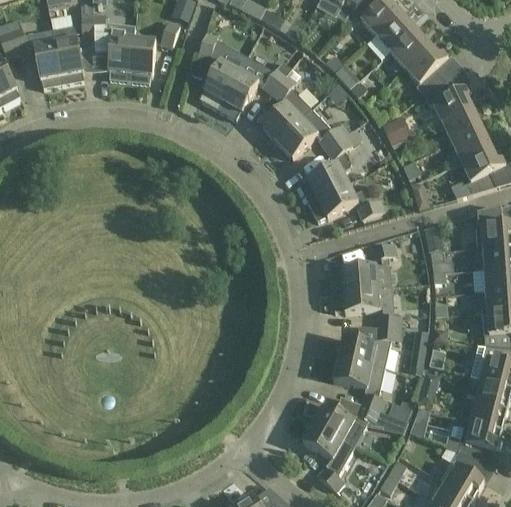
[(172,16),(187,21),(194,3),(186,0),(178,0),(172,16)]
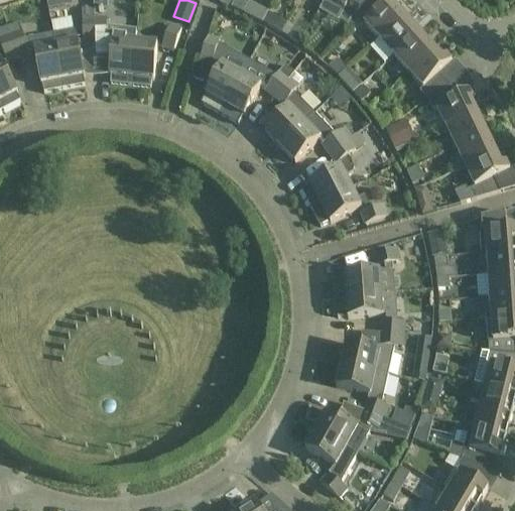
[(227,0),(263,18),(268,7),(253,0),(227,0)]
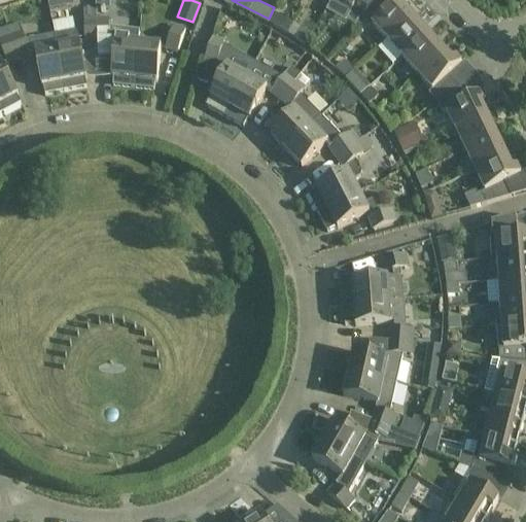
[(328,0),(325,5),(346,16),(354,22),(360,13),(372,0),(328,0)]
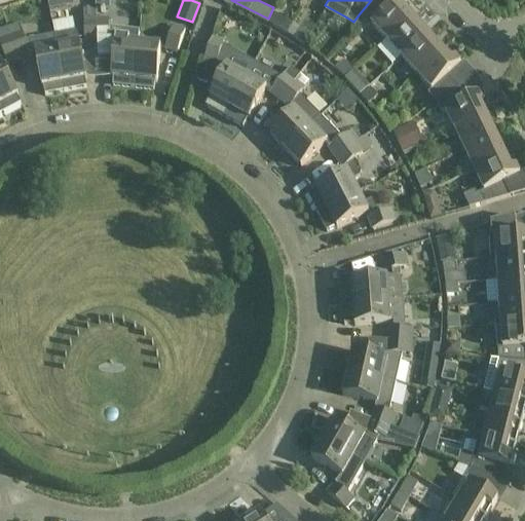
[(392,0),(371,0),(360,13),(367,23),(370,20),(385,37),(411,13),(402,4),(406,0),(392,0)]
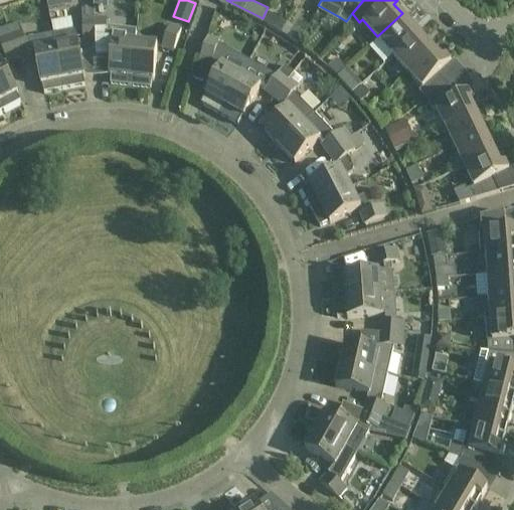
[(94,5),(81,6),(81,15),(82,39),(84,49),(96,49),(95,39),(94,15),(94,5)]
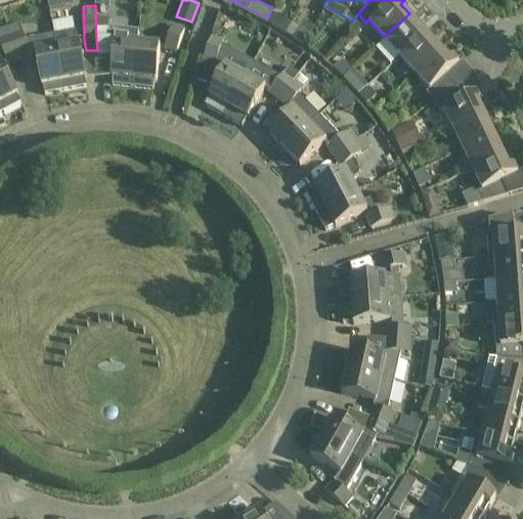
[(267,19),(285,30),(291,18),(273,8),(267,19)]
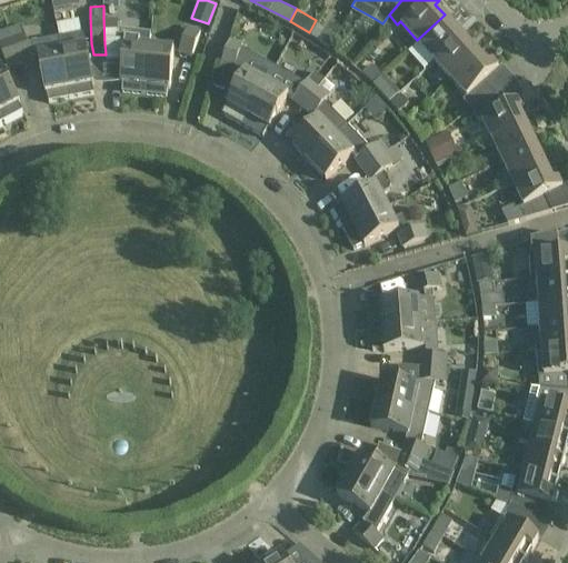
[(445,14),(417,40),(432,58),(460,32),(445,14)]
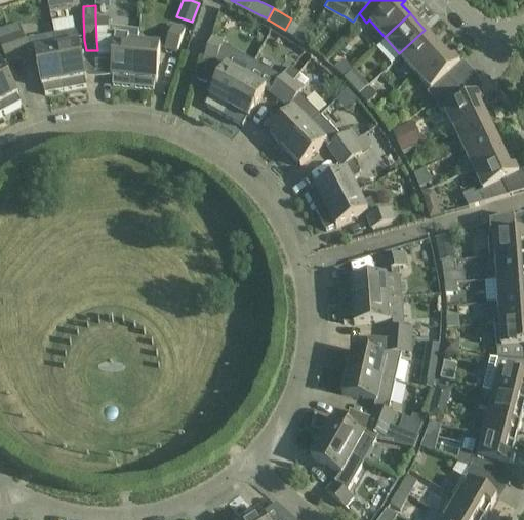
[(109,14),(95,15),(96,40),(97,50),(97,58),(112,57),(111,72),(113,73),(112,81),(132,84),(137,39),(138,27),(109,24),(109,14)]
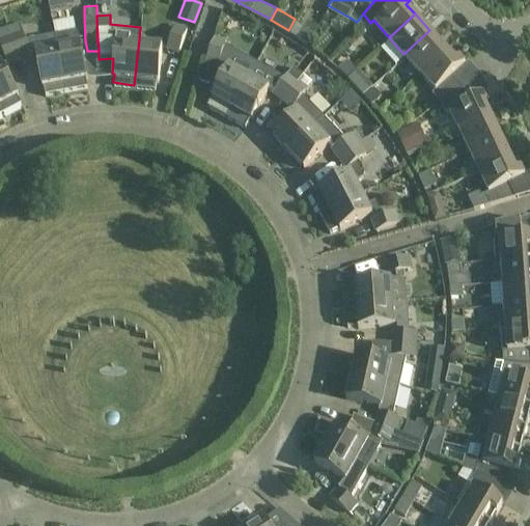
[(313,30),(295,19),(288,30),(307,40),(313,30)]
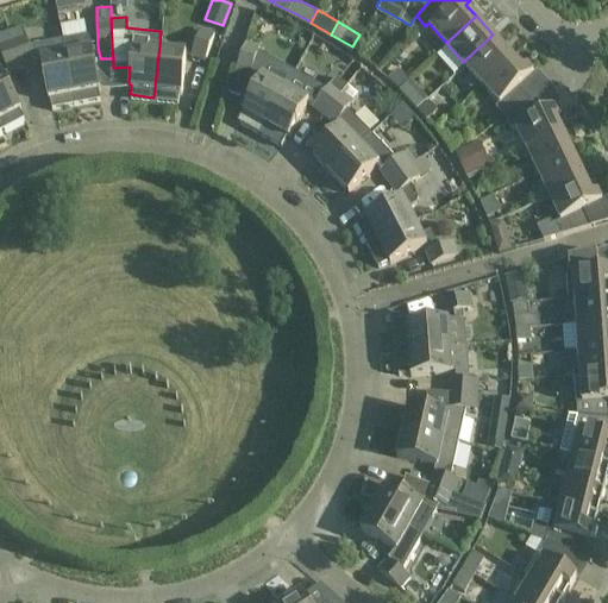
[(8,27),(22,63),(35,58),(33,56),(39,55),(48,95),(49,95),(51,106),(75,101),(63,36),(62,36),(29,42),(22,23),(8,27)]
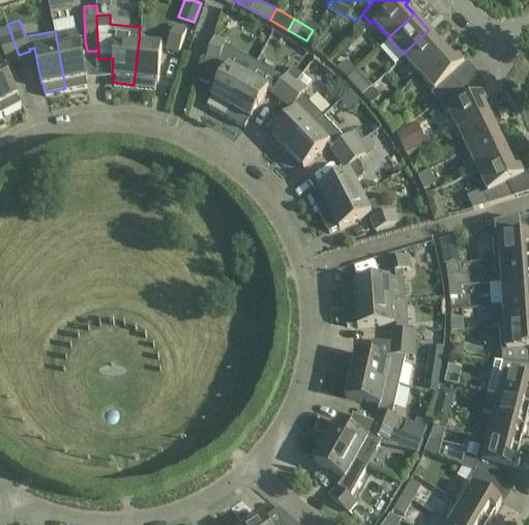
[(186,26),(174,22),(166,45),(178,50),(186,26)]
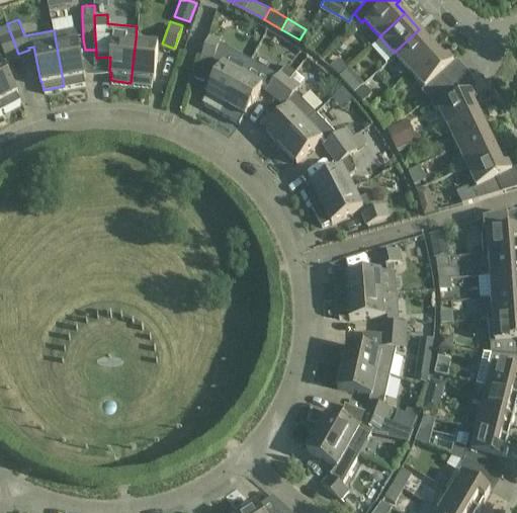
[(0,40),(6,58),(18,54),(7,23),(0,26),(0,40)]
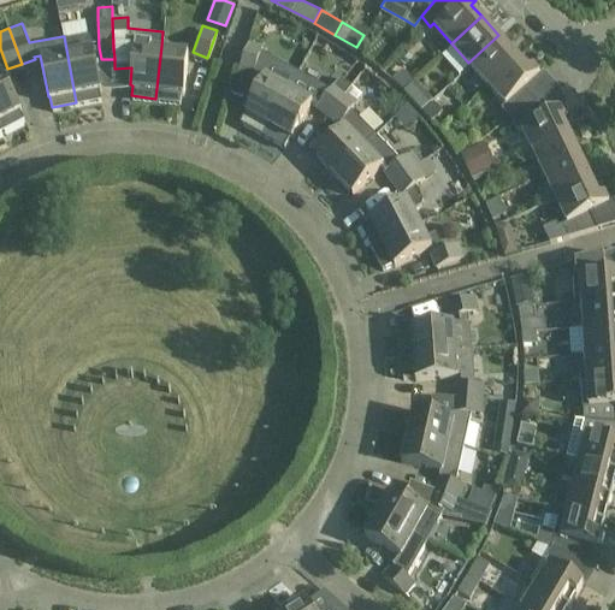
[(90,31),(64,36),(75,92),(77,102),(101,98),(99,87),(101,87),(93,45),(90,31)]
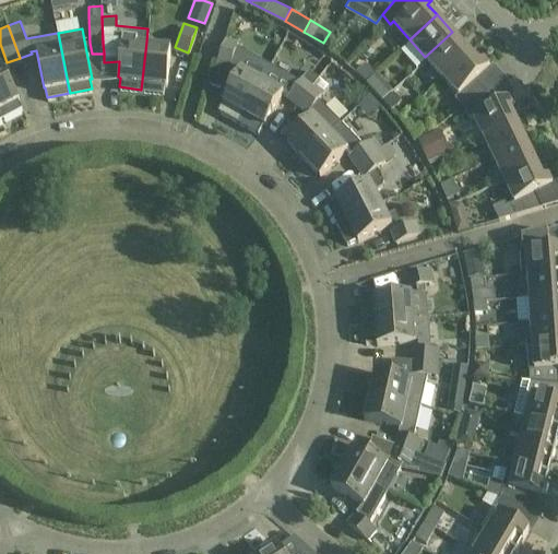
[(452,32),(425,57),(441,74),(469,49),(452,32)]
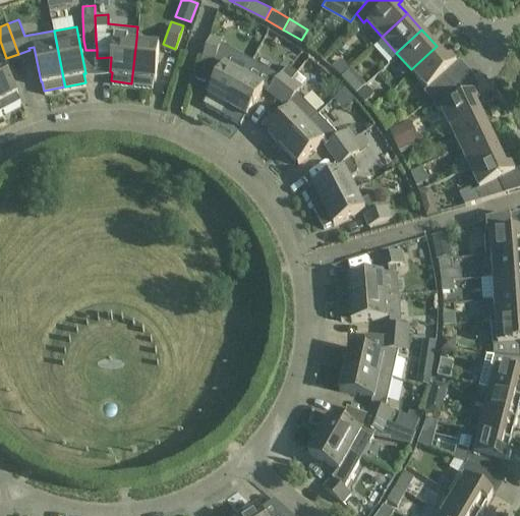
[(222,37),(210,33),(201,56),(214,60),(222,37)]
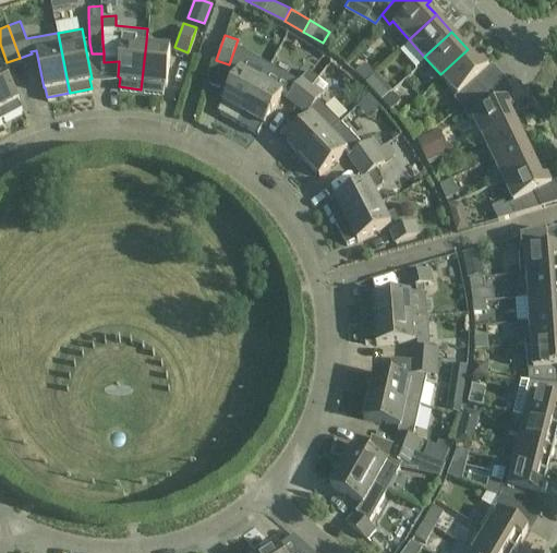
[(146,41),(141,89),(162,92),(164,82),(166,82),(170,44),(146,41)]
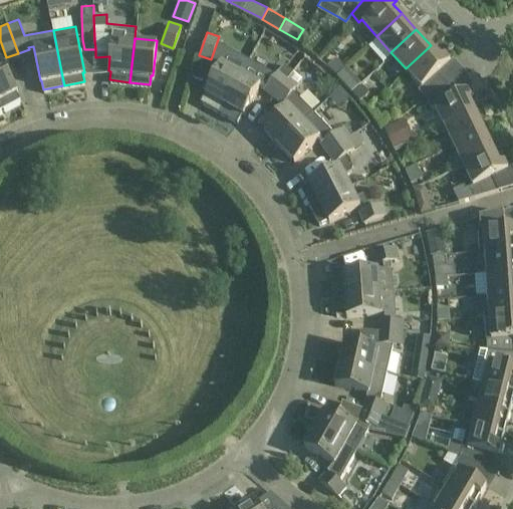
[(205,91),(200,99),(219,110),(224,101),(241,71),(240,70),(246,60),(216,43),(211,59),(219,64),(204,90),(205,91)]
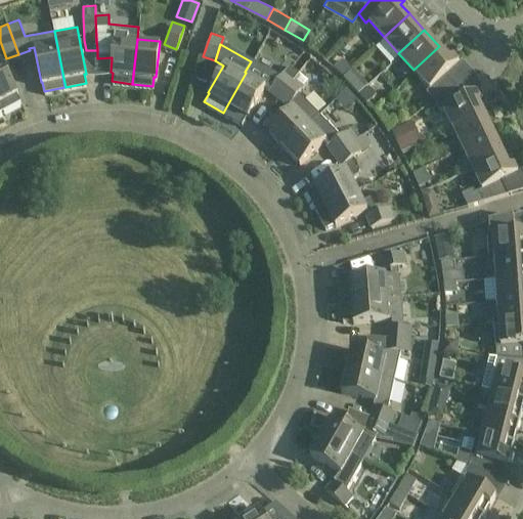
[(448,56),(439,46),(413,70),(429,86),(426,89),(434,97),(455,83),(454,82),(444,72),(458,59),(451,53),(448,56)]
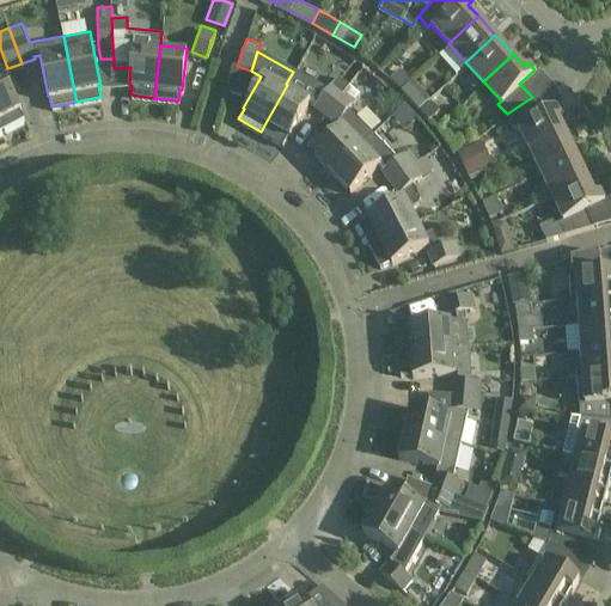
[(0,123),(2,128),(24,116),(19,106),(20,105),(0,67),(0,123)]
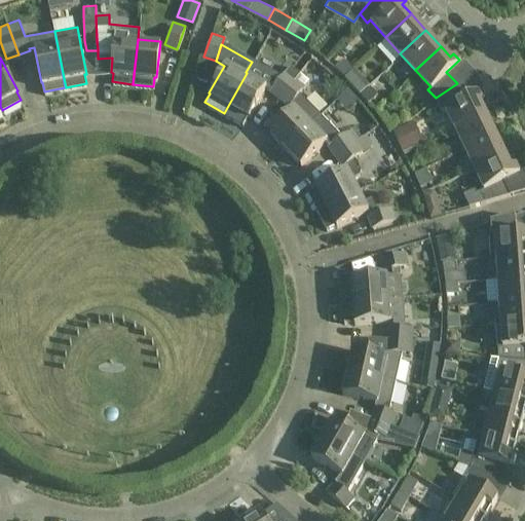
[(229,104),(224,113),(242,123),(248,114),(249,115),(265,86),(269,88),(278,76),(252,62),(246,72),(247,73),(229,104)]
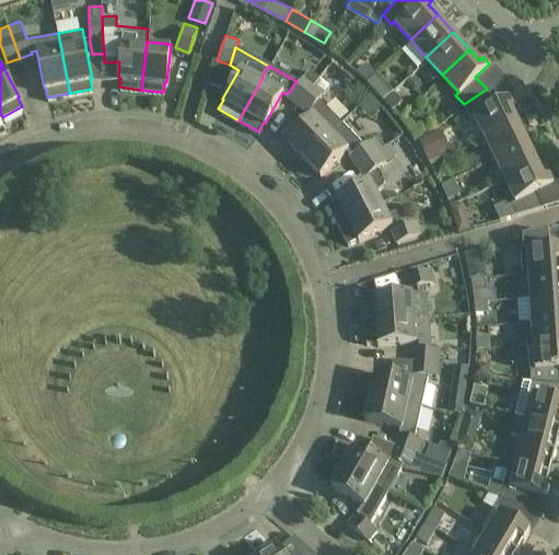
[(298,102),(313,81),(318,74),(309,66),(297,81),(287,94),(298,102)]
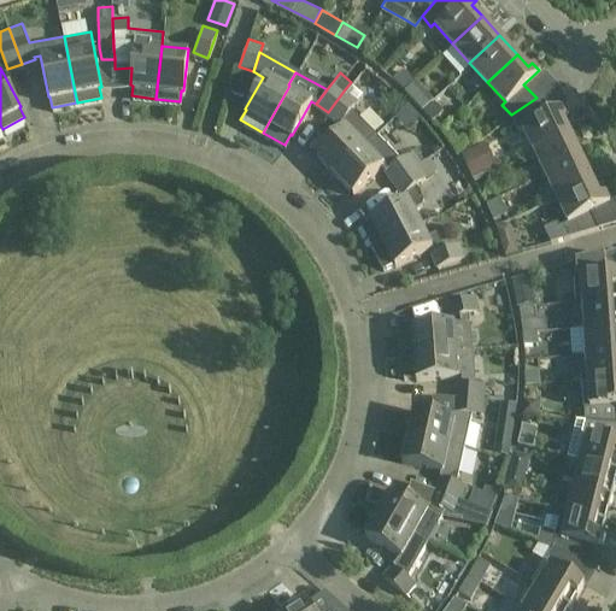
[(432,97),(415,77),(404,88),(421,106),(432,97)]
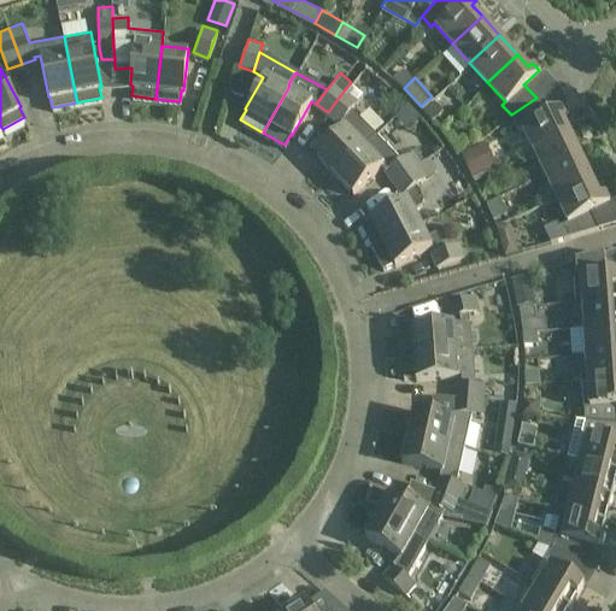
[(344,125),(316,153),(334,172),(375,131),(351,106),(357,99),(356,98),(362,90),(351,82),(345,89),(328,112),(339,122),(344,125)]
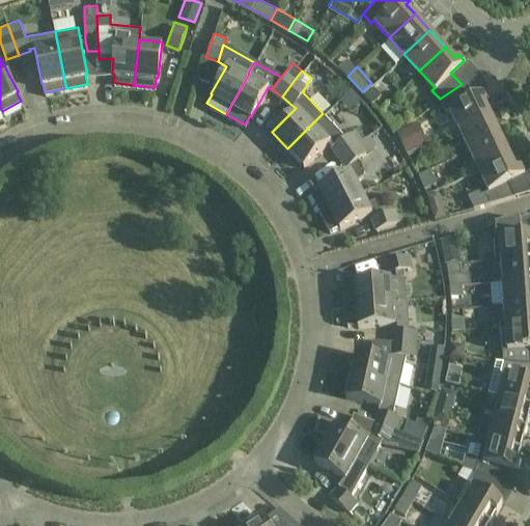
[(469,98),(462,84),(440,99),(445,109),(448,107),(458,128),(490,113),(483,101),(489,99),(484,90),(469,98)]
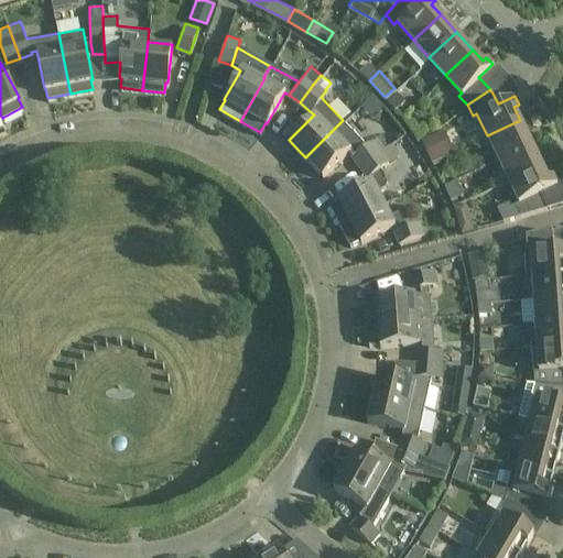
[(359,164),(380,149),(372,138),(366,143),(343,120),(305,157),(323,175),(347,150),(352,154),(359,164)]
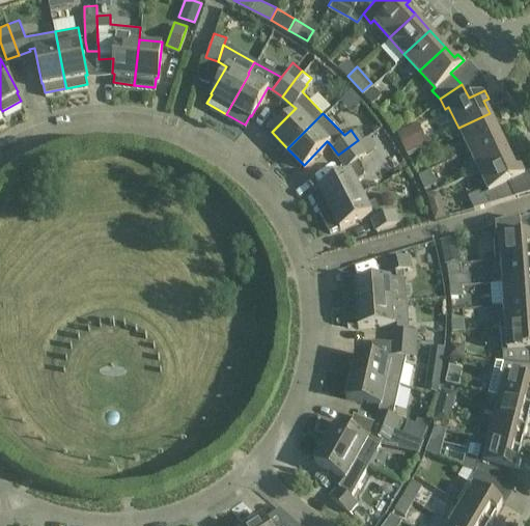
[(490,113),(458,128),(468,148),(499,133),(490,113)]
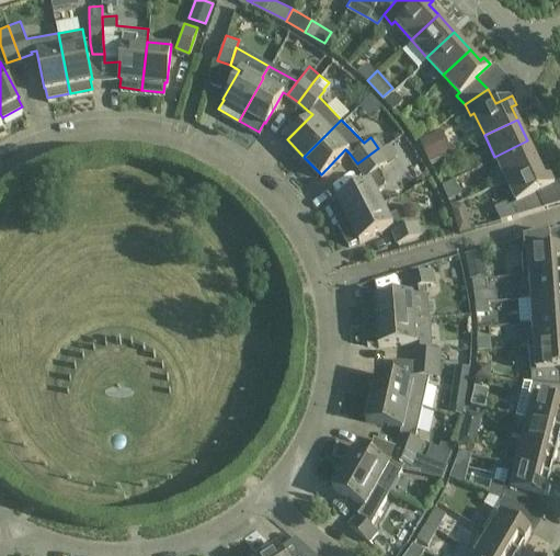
[(452,148),(441,126),(419,137),(430,160),(452,148)]
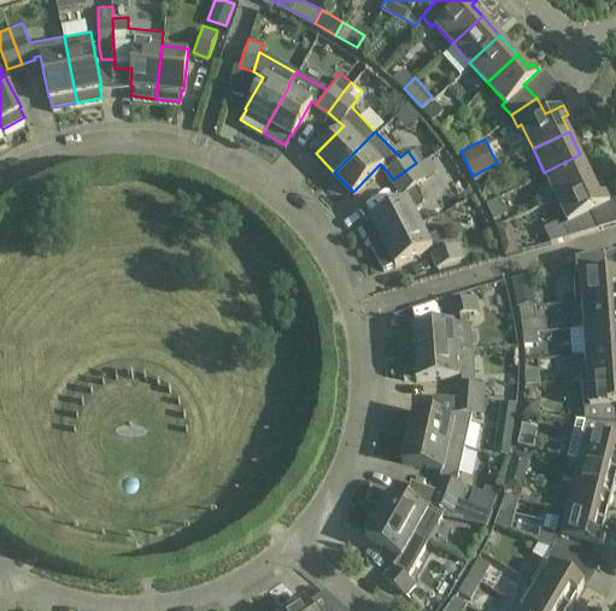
[(580,154),(544,172),(555,195),(592,178),(580,154)]
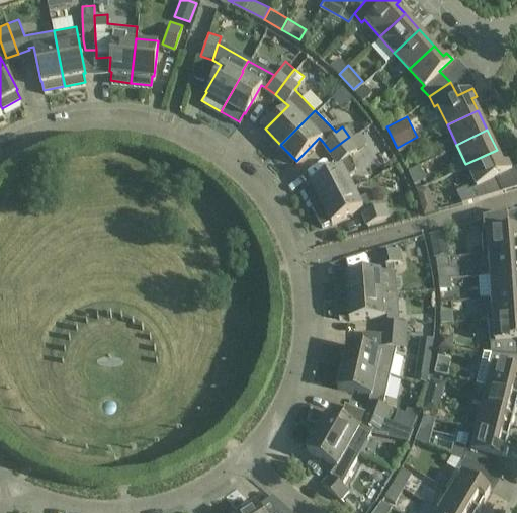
[(356,147),(349,137),(330,151),(337,161),(338,160),(341,164),(311,180),(311,181),(302,186),(312,204),(321,199),(352,184),(346,173),(353,170),(355,166),(348,153),(356,147)]
